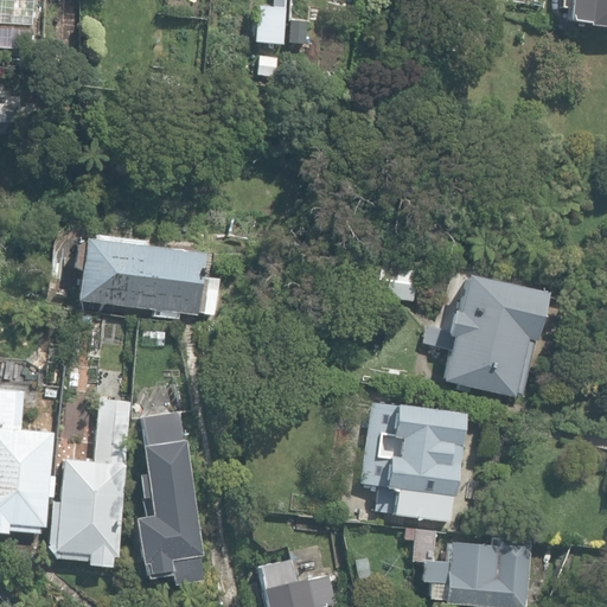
[(253,42),(281,44),(285,0),(275,0),(275,7),(256,5),(253,42)]
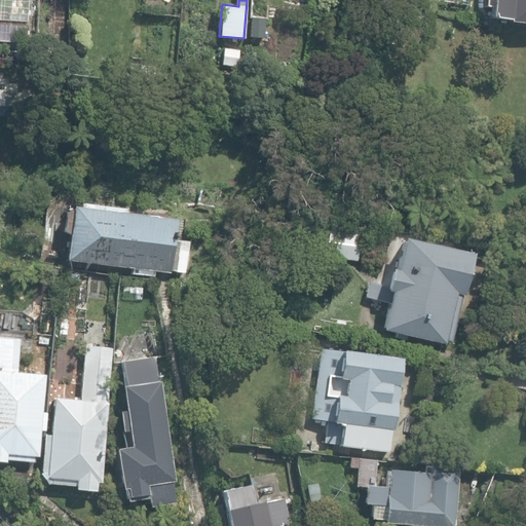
[(508,23),(525,24),(525,0),(491,0),(490,19),(508,20),(508,23)]
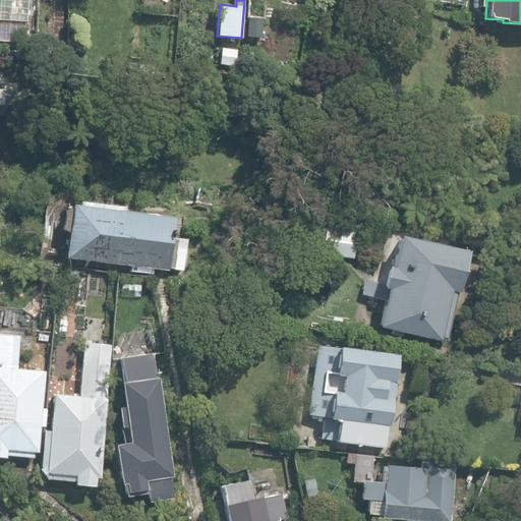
[(0,41),(26,43),(27,23),(0,21),(0,41)]
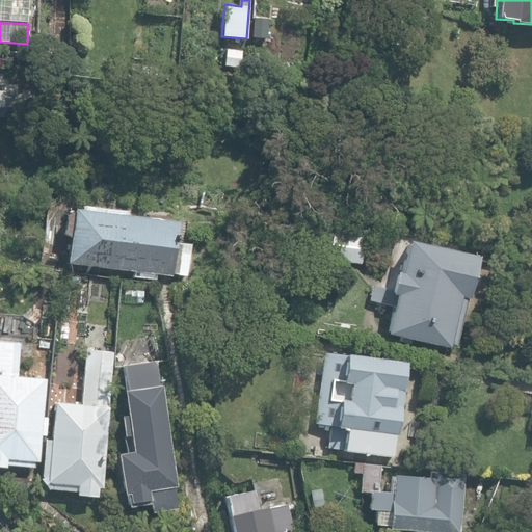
[(36,49),(48,49),(49,38),(37,37),(36,49)]
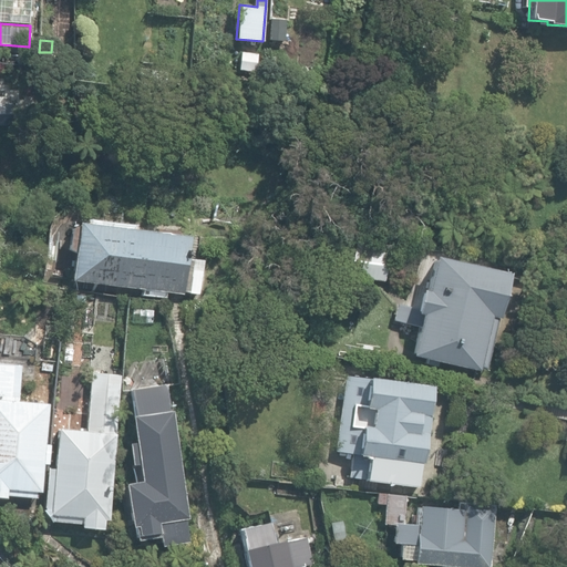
[(237,72),(254,74),(256,60),(239,58),(237,72)]
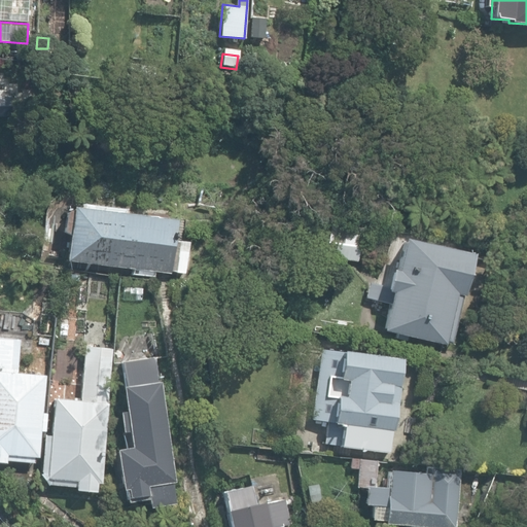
[(169,271),(185,273),(188,247),(186,247),(187,241),(174,240),(176,219),(72,207),(71,209),(61,207),(58,234),(69,235),(66,259),(169,272),(169,271)]
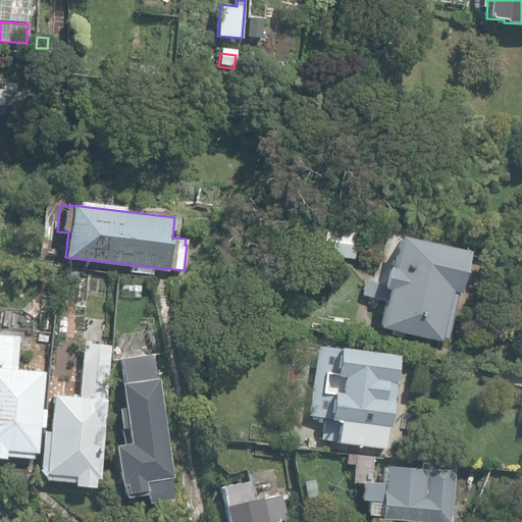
[(330,254),(355,257),(359,225),(325,222),(323,240),(331,241),(330,254)]
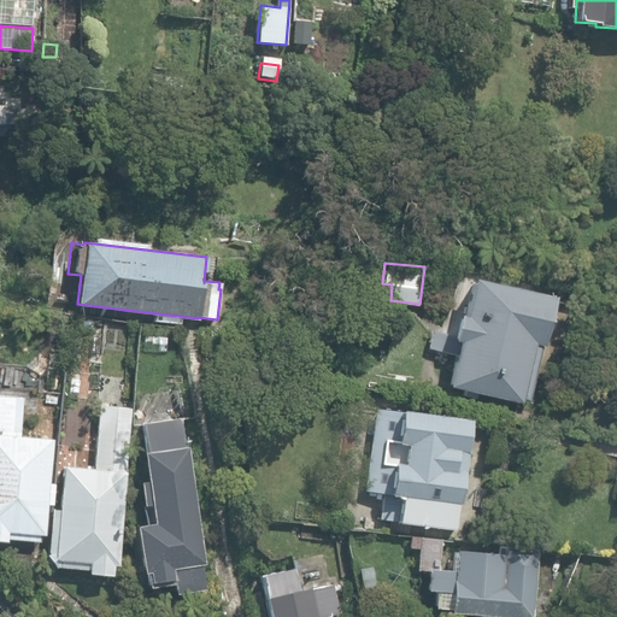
[(475,393),(521,404),(522,400),(527,401),(540,346),(542,347),(554,298),(471,278),(462,316),(456,315),(451,336),(432,331),(428,348),(454,354),(451,370),(441,368),(439,381),(448,383),(447,388),(463,392),(462,397),(474,399),(475,393)]
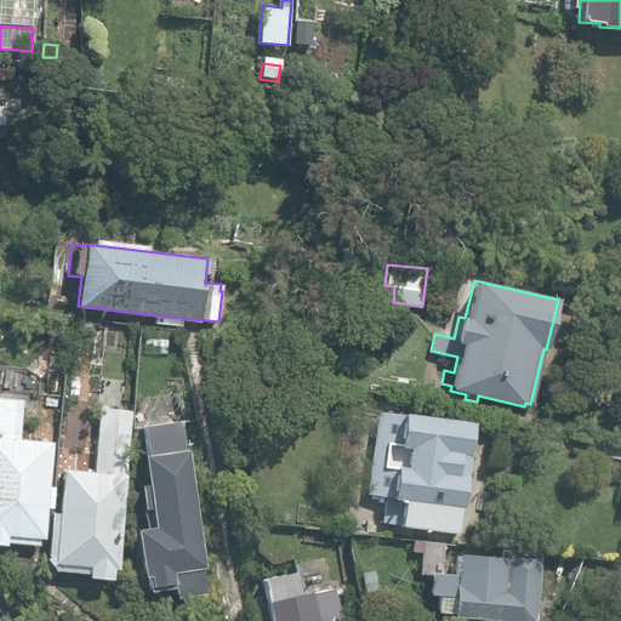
[(0,543),(7,545),(9,535),(45,537),(49,507),(53,507),(56,486),(50,485),(53,442),(23,439),(26,400),(0,398),(0,543)]
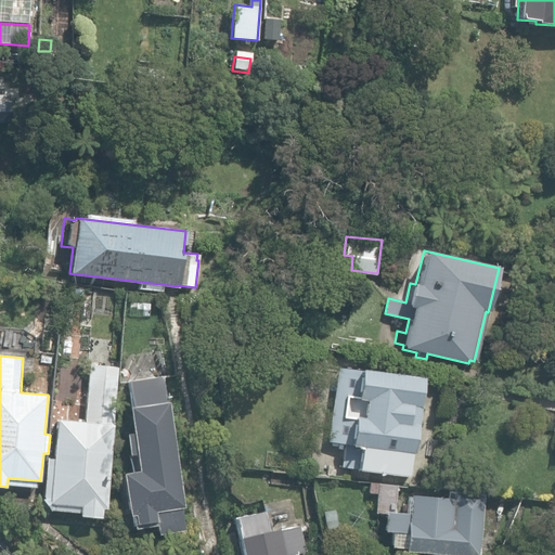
[(78,516),(100,518),(101,510),(105,510),(113,424),(112,424),(117,369),(94,366),(90,422),(56,418),(53,457),(46,457),(42,498),(50,499),(49,504),(50,504),(50,510),(79,513),(78,516)]
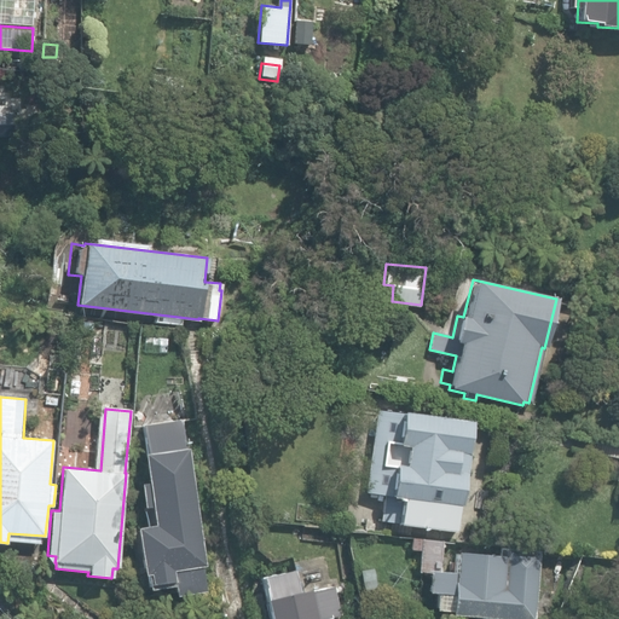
[(401,414),(376,410),(365,492),(404,497),(400,524),(457,531),(460,504),(463,505),(474,421),(401,412),(401,414)]
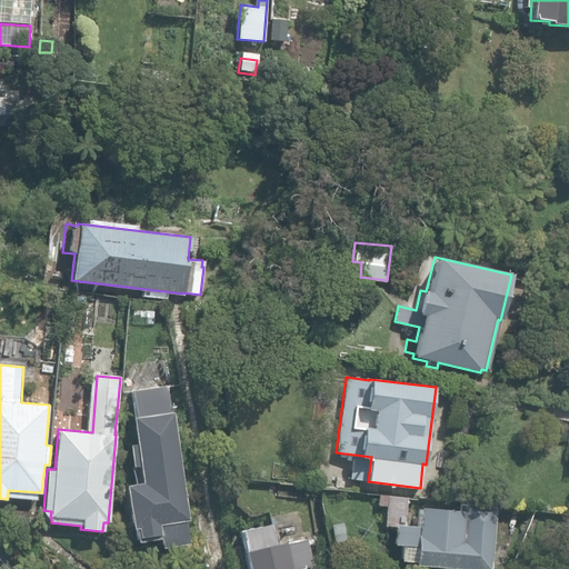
[(159,549),(189,545),(167,386),(131,390),(135,416),(130,417),(133,443),(129,443),(132,466),(137,465),(139,482),(122,485),(129,528),(137,527),(138,535),(156,532),(159,549)]
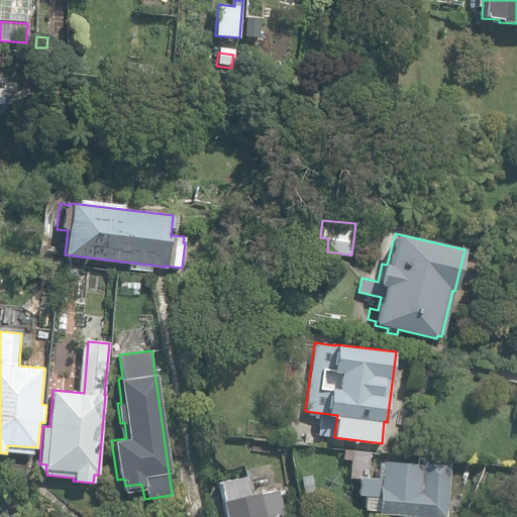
[(348,476),(358,477),(367,477),(369,452),(344,449),(343,458),(350,459),(348,476)]
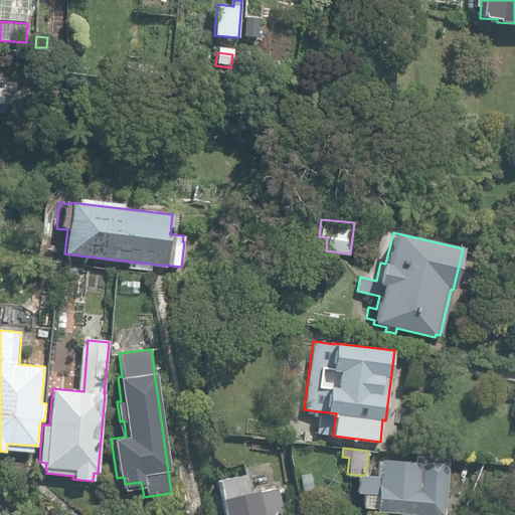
[(357,475),(355,493),(362,493),(361,507),(374,508),(374,511),(421,514),(443,514),(448,462),(379,457),(378,476),(365,475),(357,475)]
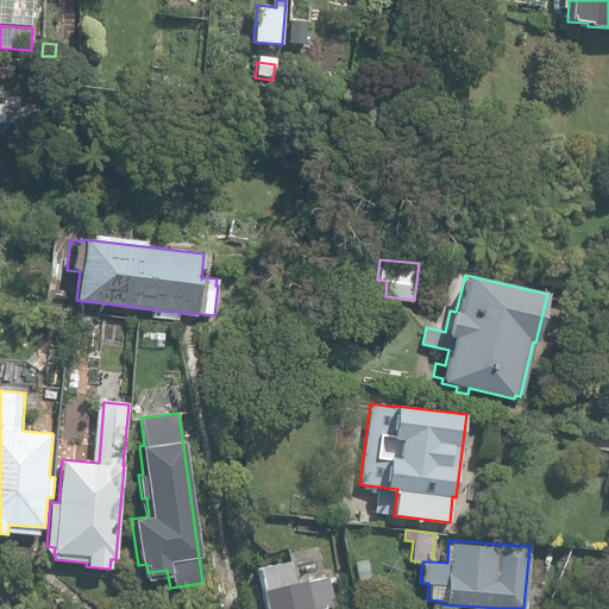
[(257,569),(265,608),(314,608),(333,606),(328,578),(293,585),(290,571),(305,567),(302,559),(257,569)]
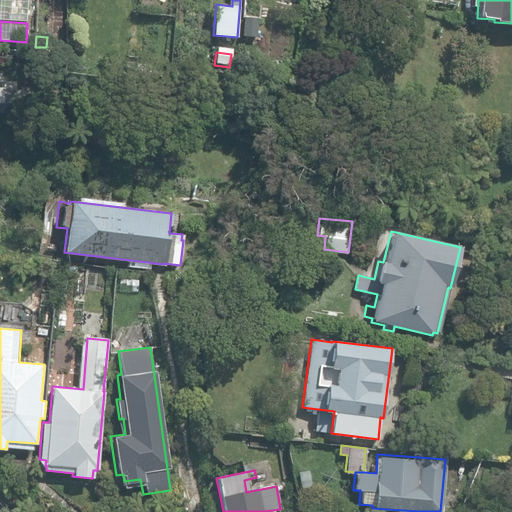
[(300,471),(302,489),(312,488),(309,470),(300,471)]
